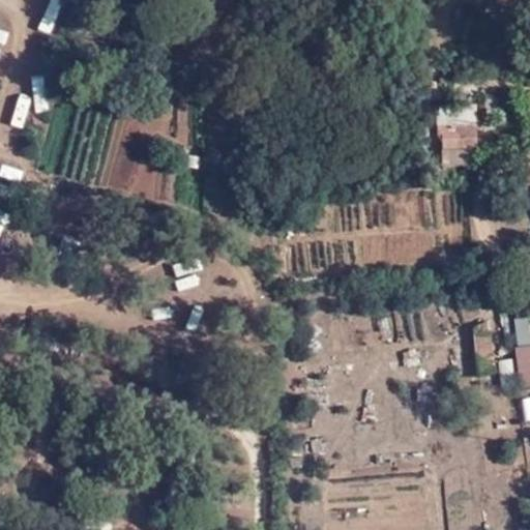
[(0,27),(0,40),(6,42),(9,30),(0,27)]
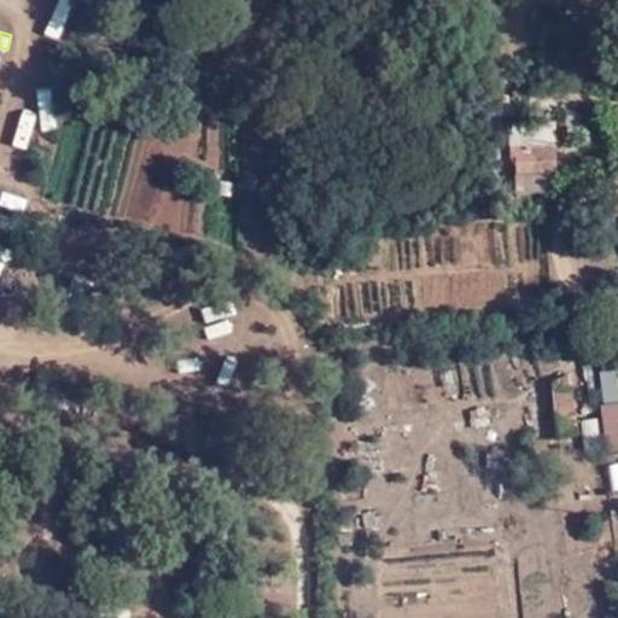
[(513,175),(552,175),(551,147),(513,147),(513,175)]
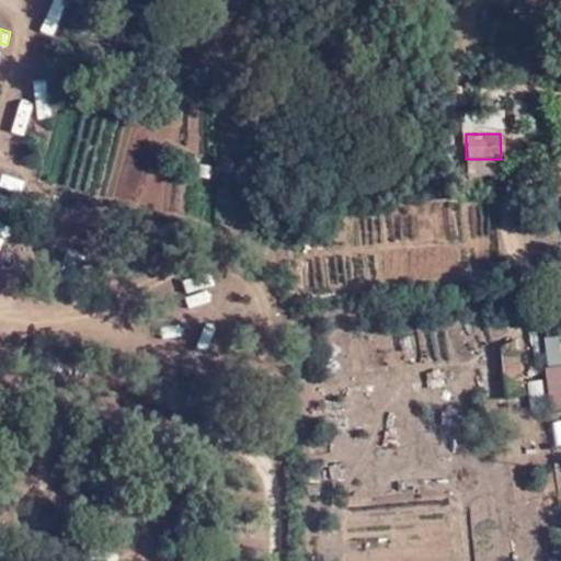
[(0,175),(0,186),(22,193),(26,179),(1,172),(0,175)]
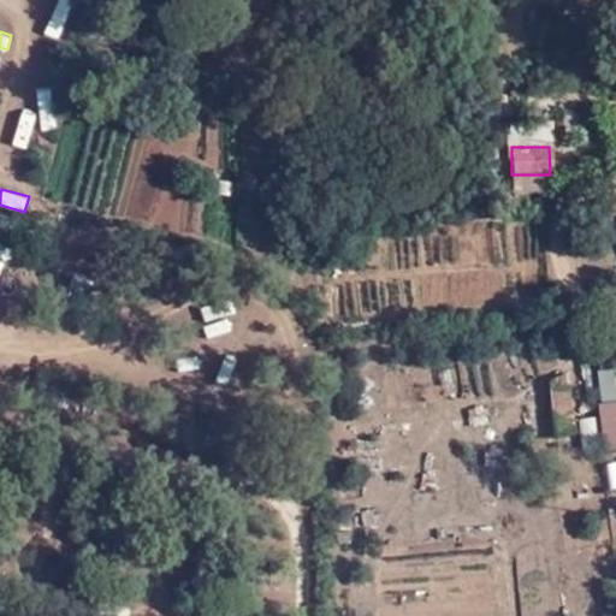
[(356,320),(440,303),(426,231),(342,248),(356,320)]
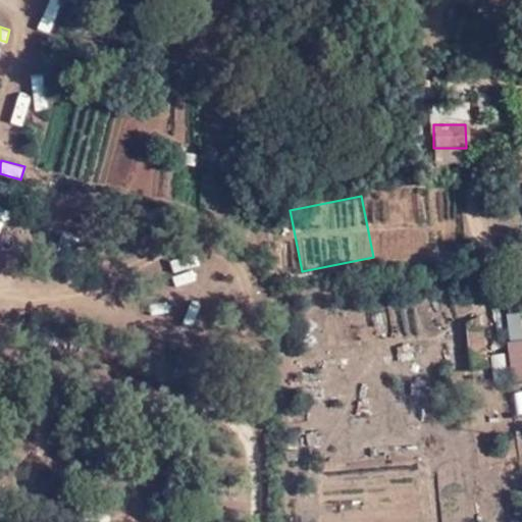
[(176,285),(196,281),(191,258),(171,262),(176,285)]
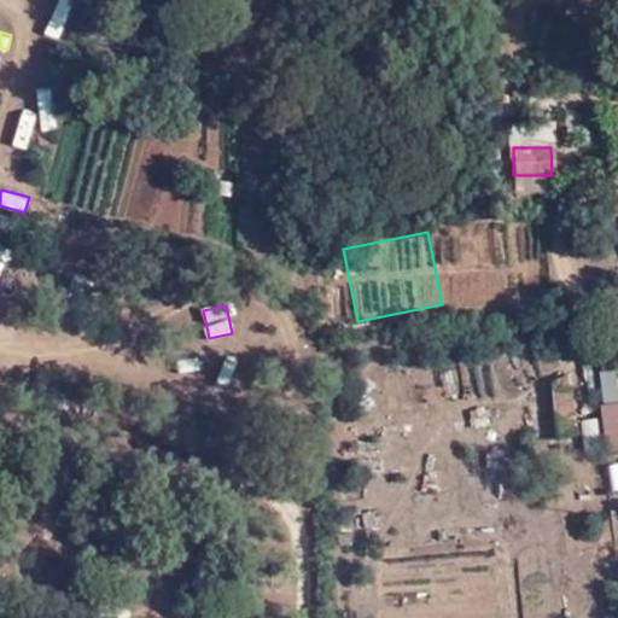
[(617,374),(601,377),(602,400),(617,397),(617,374)]
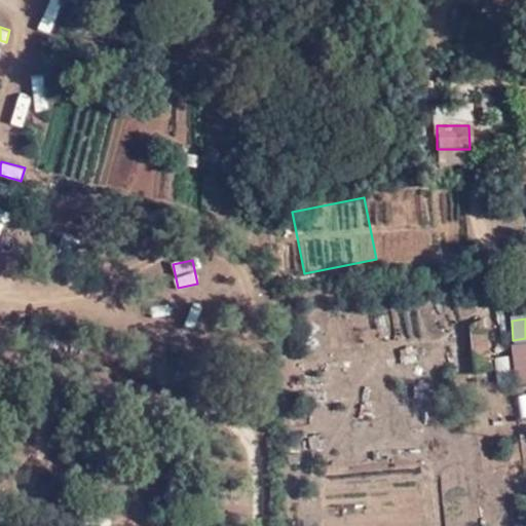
[(489,358),(488,320),(474,320),(475,358),(489,358)]
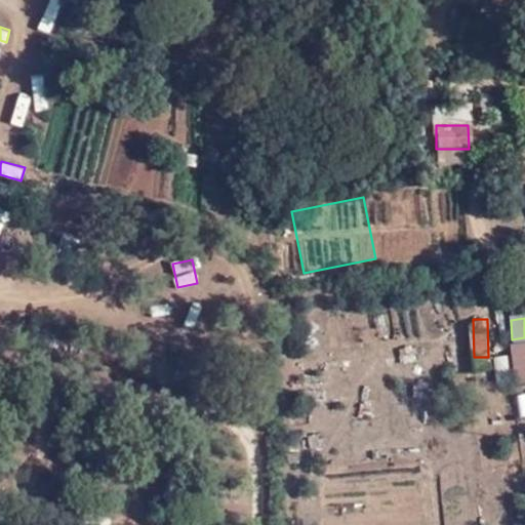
[(493,357),(496,376),(511,374),(508,355),(493,357)]
